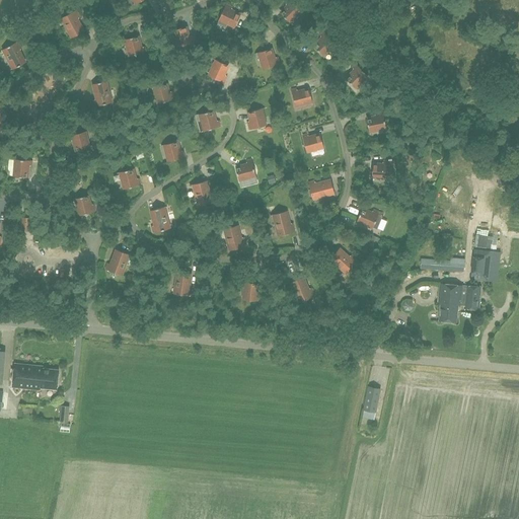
[(288,0),(287,2),(290,5),(281,13),(290,21),(295,16),(297,16),(300,12),(300,11),(301,10),(291,0),(288,0)]
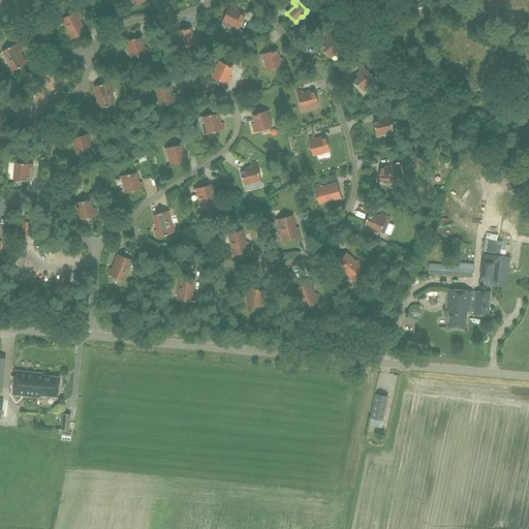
[(240,27),(244,16),(234,10),(236,6),(231,4),(228,10),(226,10),(224,16),(224,18),(224,20),(222,24),(229,27),(231,26),(234,24),(240,27)]
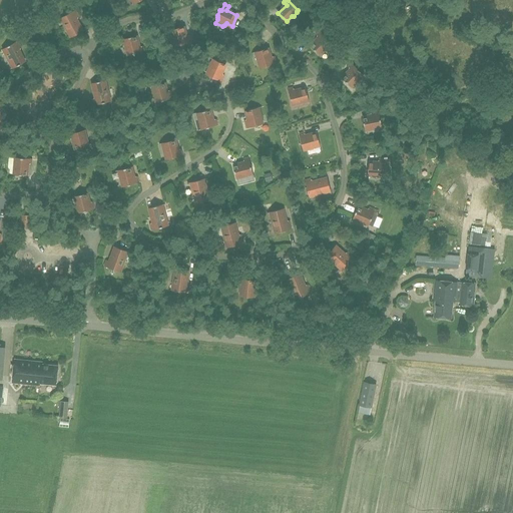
[(72,36),(82,31),(75,17),(78,15),(76,10),(62,18),(72,36)]
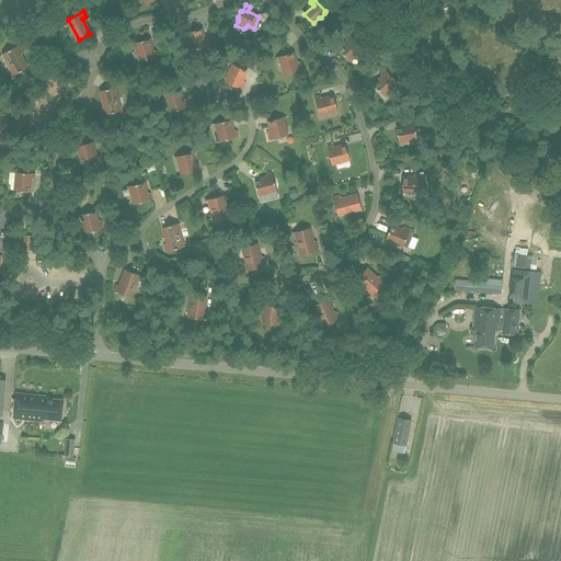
[(201,30),(189,33),(193,50),(195,49),(197,50),(202,49),(203,47),(210,45),(208,41),(204,42),(201,30)]
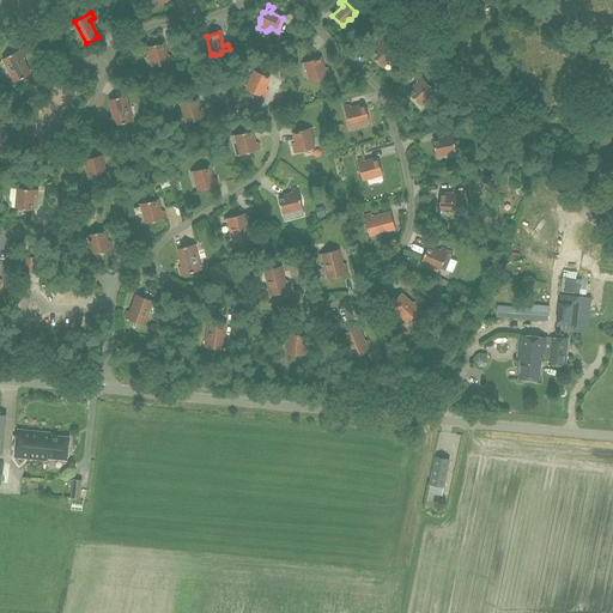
[(377,41),(382,44),(371,55),(382,65),(395,50),(394,49),(394,47),(389,42),(387,43),(382,37),(377,41)]
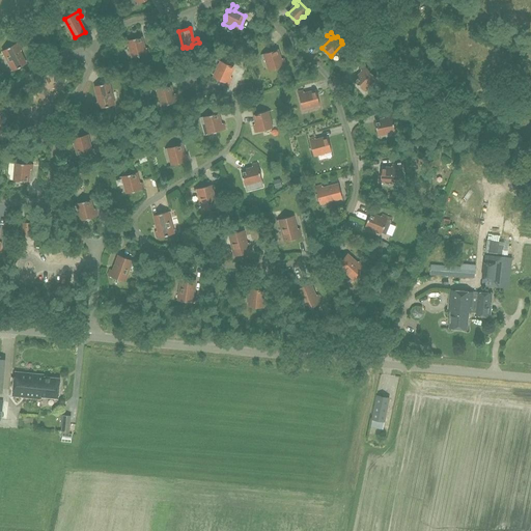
[(148,48),(144,49),(141,37),(129,40),(134,57),(136,56),(137,57),(142,56),(143,54),(149,53),(148,48)]
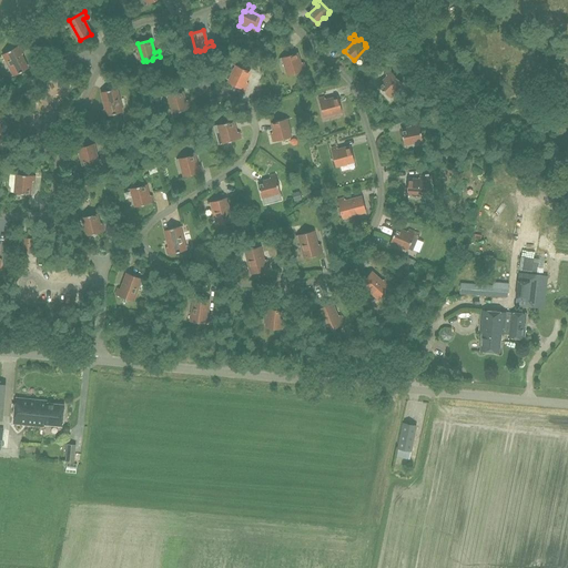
[(26,54),(23,50),(20,46),(13,49),(11,48),(7,50),(6,52),(4,53),(16,74),(27,69),(21,57),(26,54)]
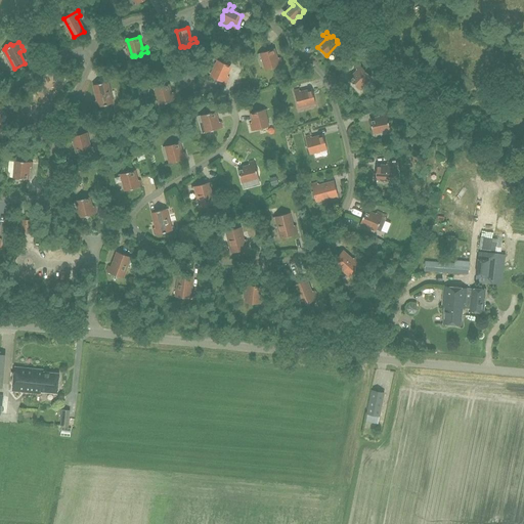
[(273,49),(262,53),(267,69),(269,69),(270,70),(275,68),(276,67),(282,64),(281,59),(276,61),(273,49)]
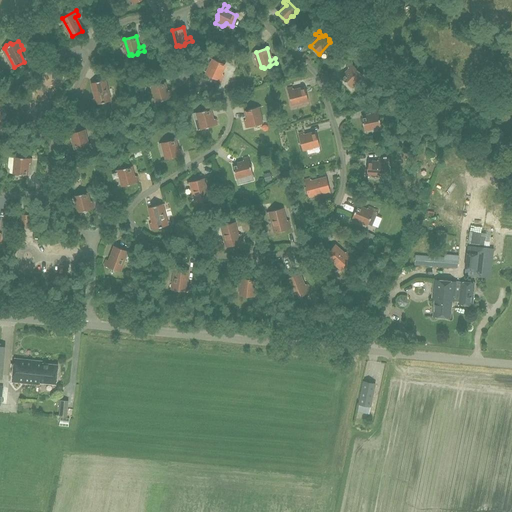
[(219,75),(224,65),(214,60),(207,75),(209,75),(209,77),(214,79),(216,79),(222,81),(224,77),(219,75)]
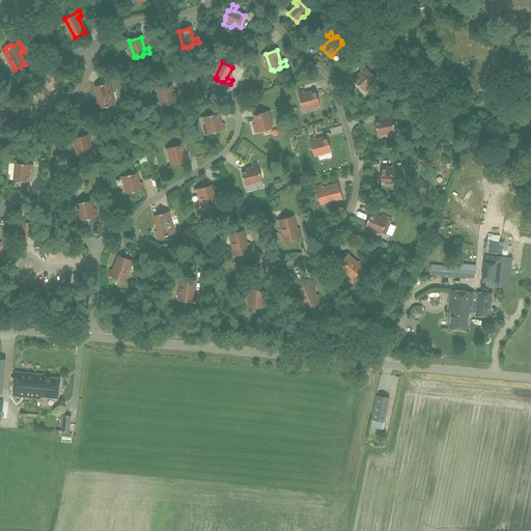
[(355,81),(363,89),(375,77),(364,65),(360,68),(364,72),(355,81)]
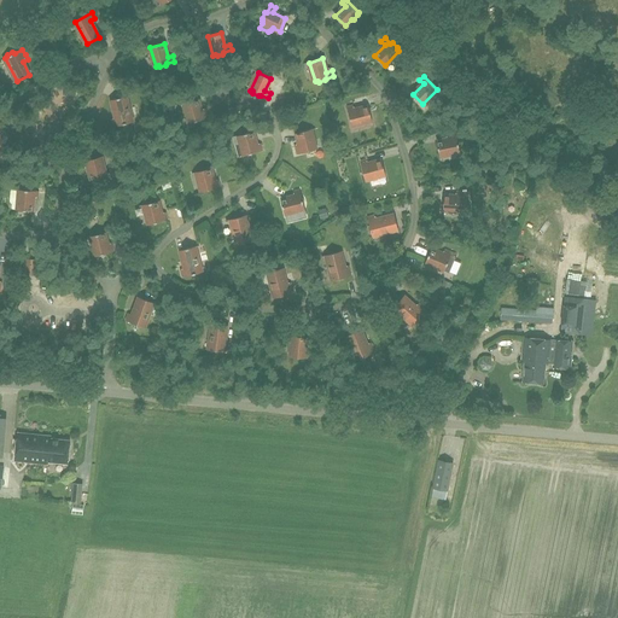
[(129,122),(132,122),(126,97),(112,100),(116,118),(111,120),(112,127),(121,124),(122,126),(128,124),(129,122)]
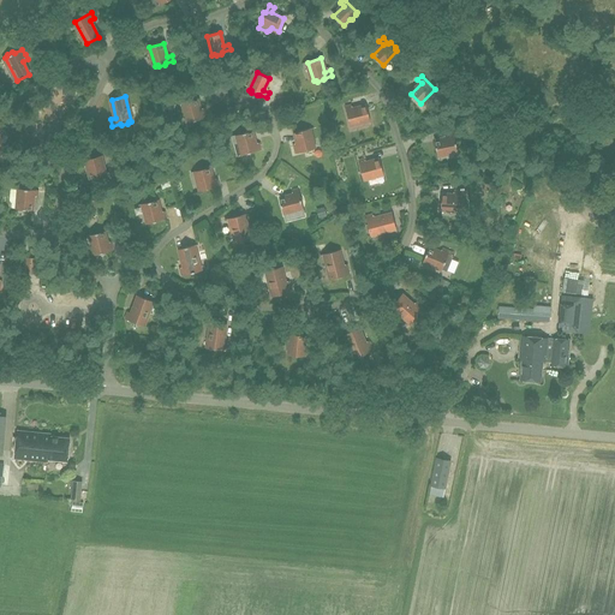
[(189,123),(207,117),(206,112),(201,113),(197,100),(184,103),(189,123)]
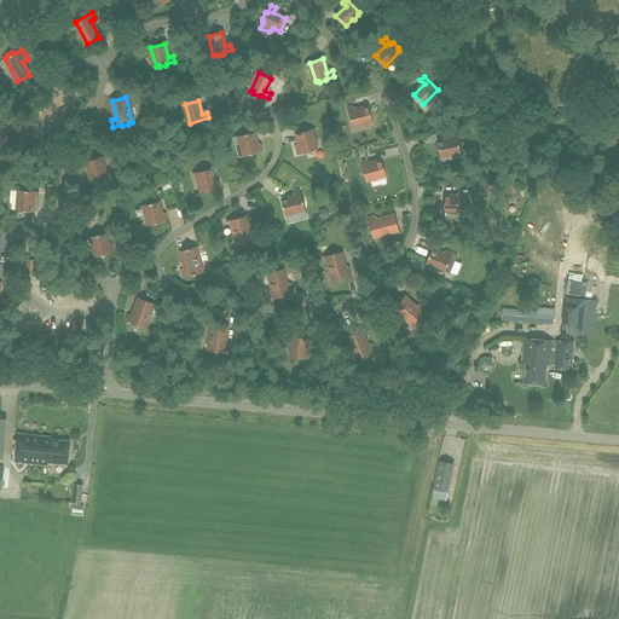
[(353,105),(348,106),(353,126),(372,121),(369,108),(354,111),(353,105)]
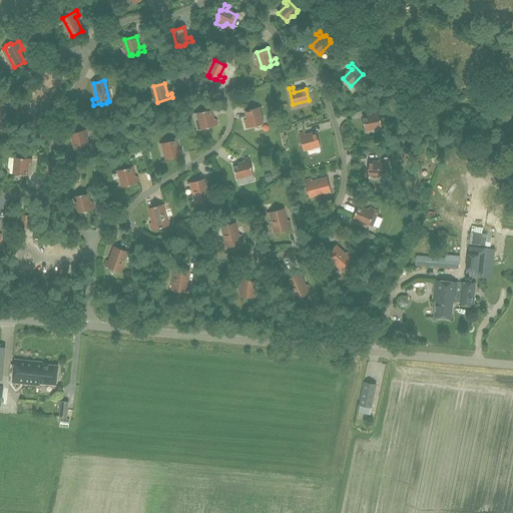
[(30,108),(36,113),(41,109),(35,103),(30,108)]
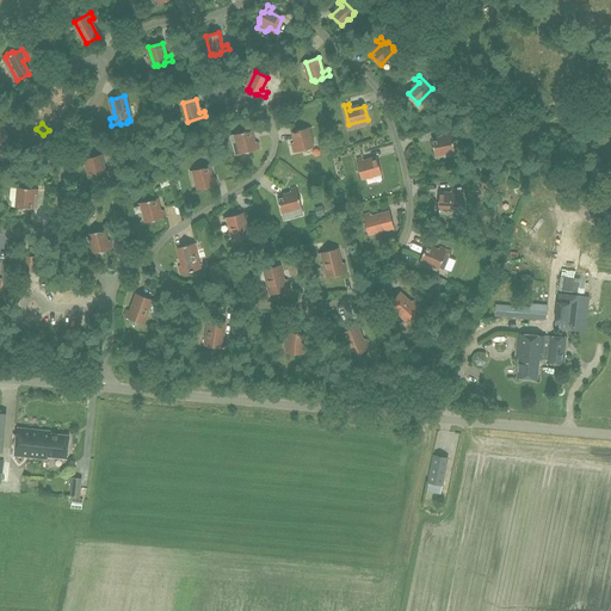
[(307,129),(294,133),(297,144),(291,146),(294,153),(312,148),(307,129)]
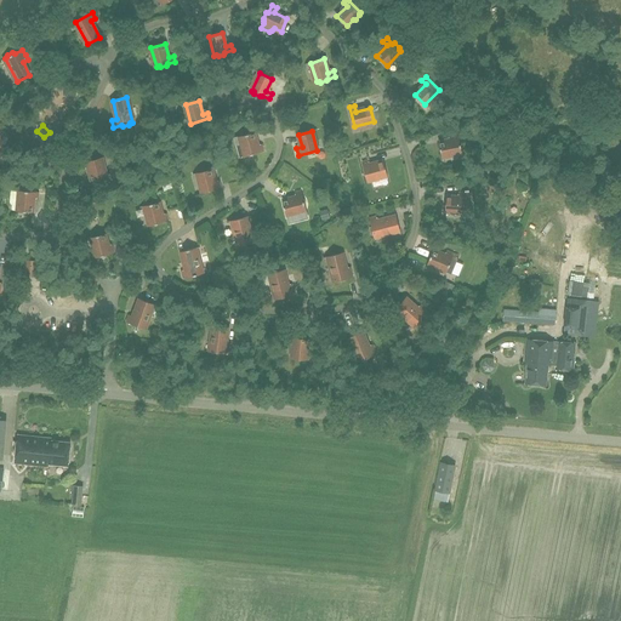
[(240,137),(245,155),(265,151),(263,146),(257,147),(254,134),(240,137)]
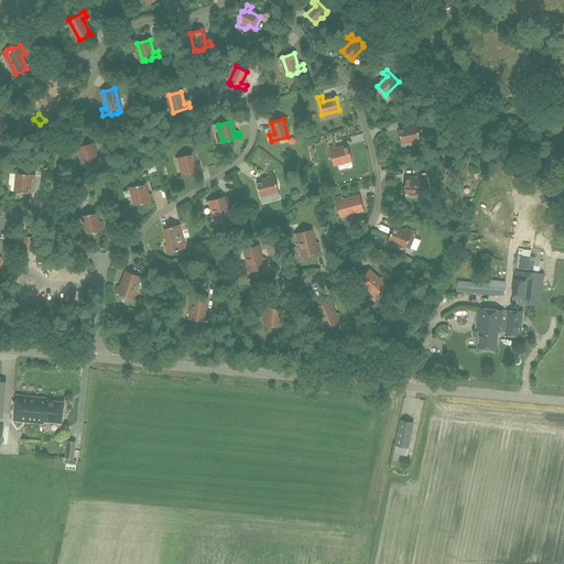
[(399,130),(402,142),(420,139),(415,121),(411,122),(412,127),(399,130)]
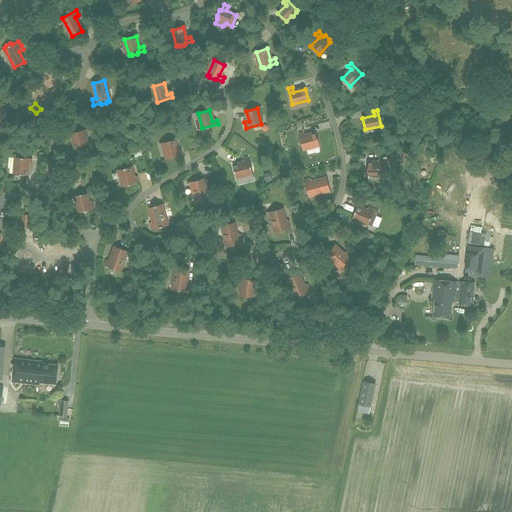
[(74,133),(68,134),(69,139),(73,138),(76,149),(87,146),(83,130),(82,131),(80,130),(75,131),(74,133)]
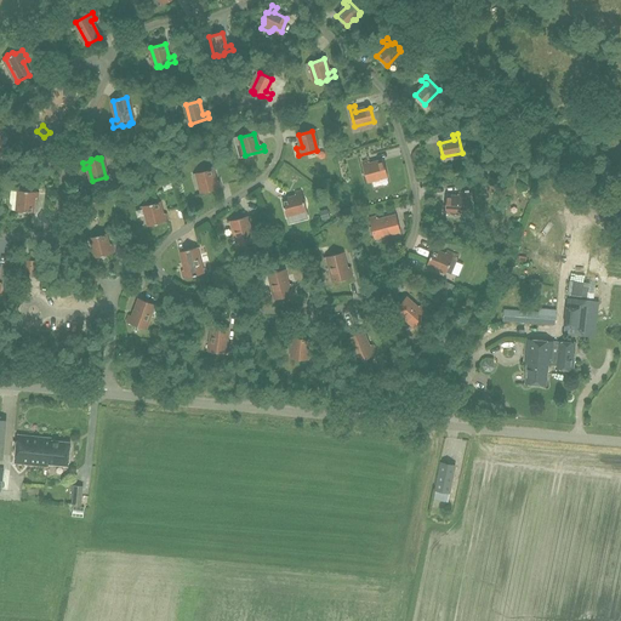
[(363,161),(368,181),(387,175),(383,161),(369,165),(368,160),(363,161)]
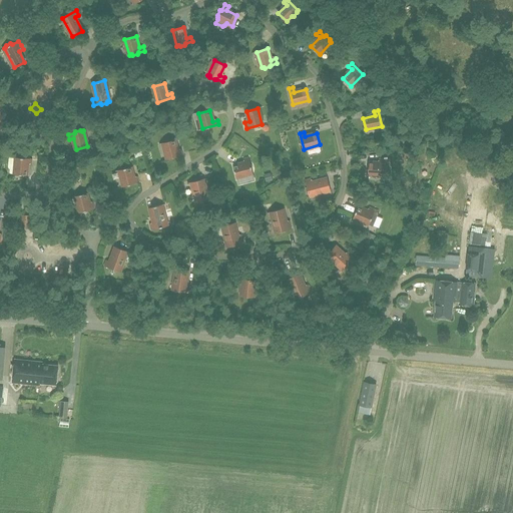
[(174,140),(163,143),(167,159),(183,155),(181,150),(177,151),(174,140)]
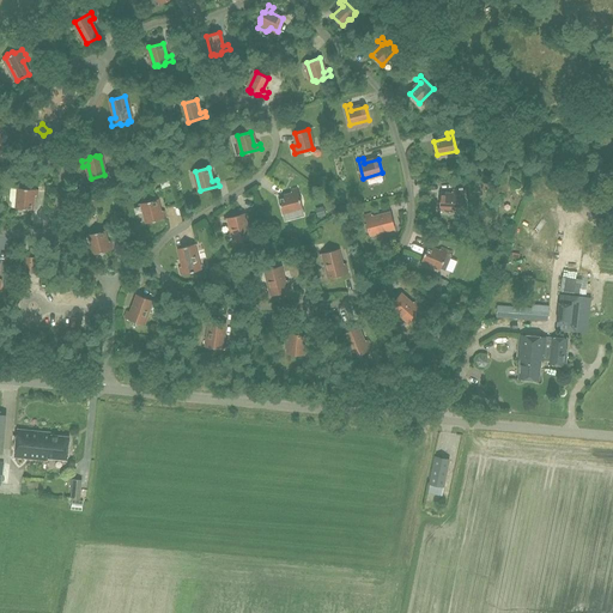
[(22,189),(19,188),(18,208),(31,210),(32,195),(38,195),(38,190),(31,189),(30,188),(24,187),(22,189)]
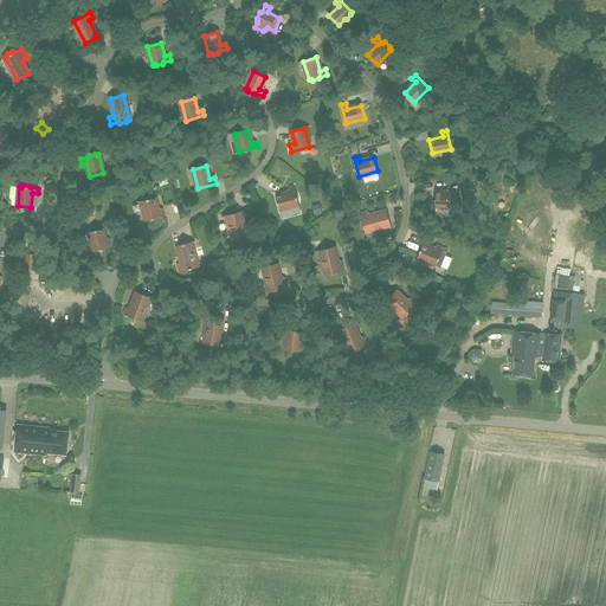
[(297,194),(295,193),(294,186),(288,187),(290,193),(276,197),(279,210),(298,205),(298,202),(298,200),(297,194)]
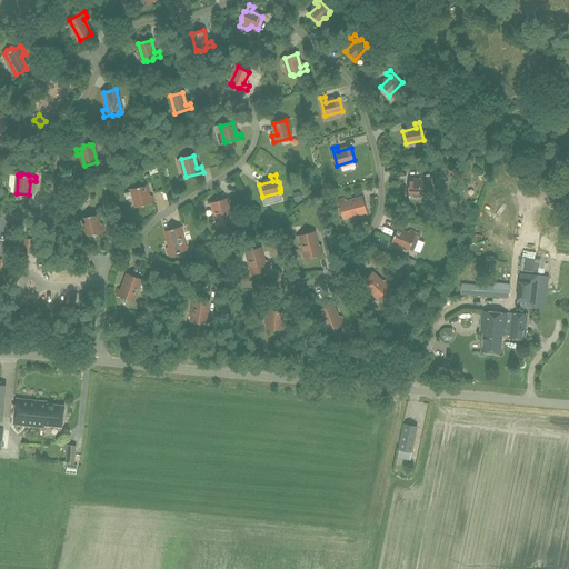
[(422,181),(409,180),(409,193),(431,195),(432,192),(433,191),(433,186),(432,183),(432,177),(422,177),(422,181)]
